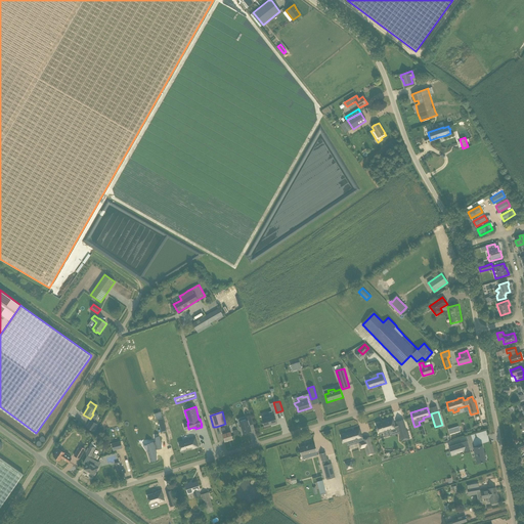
[(267,417),(262,419),(264,427),(272,424),(272,425),(277,423),(274,415),(270,416),(270,415),(266,416),(267,417)]
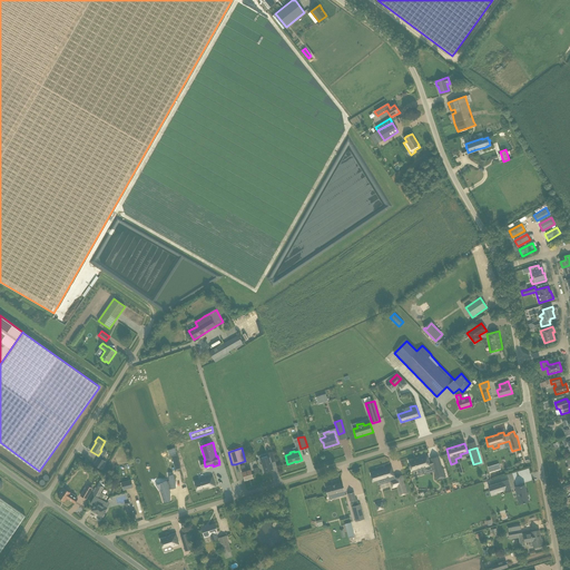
[(261,460),(258,460),(261,464),(262,464),(264,471),(268,470),(268,471),(272,470),(272,469),(273,469),(273,468),(271,462),(275,461),(272,452),(267,453),(268,457),(261,460)]
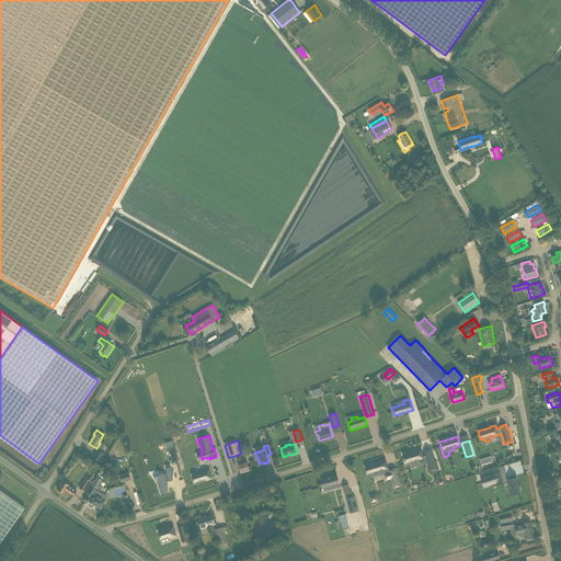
[(413,450),(413,451),(402,455),(405,464),(411,462),(412,467),(418,465),(416,460),(424,458),(421,448),(413,450)]
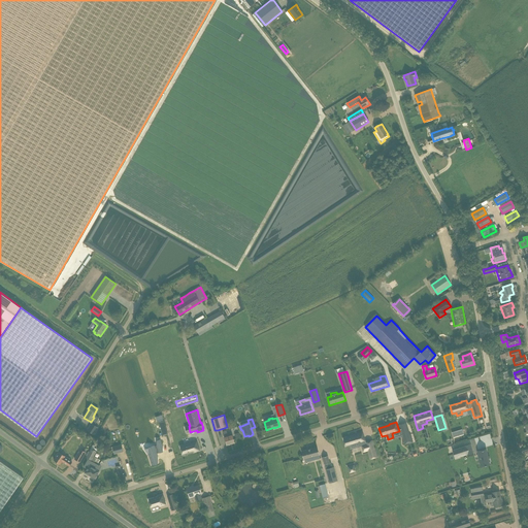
[(94,434),(99,427),(92,423),(87,430),(94,434)]
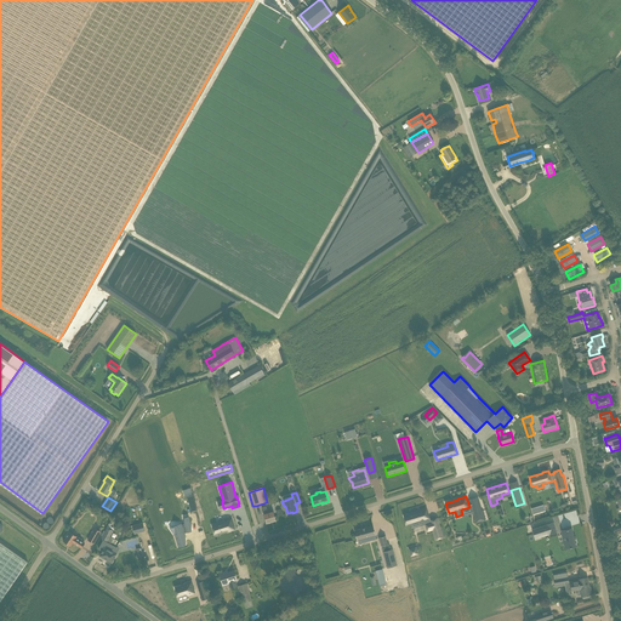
[(477,523),(485,519),(483,511),(482,511),(479,503),(471,506),(477,523)]
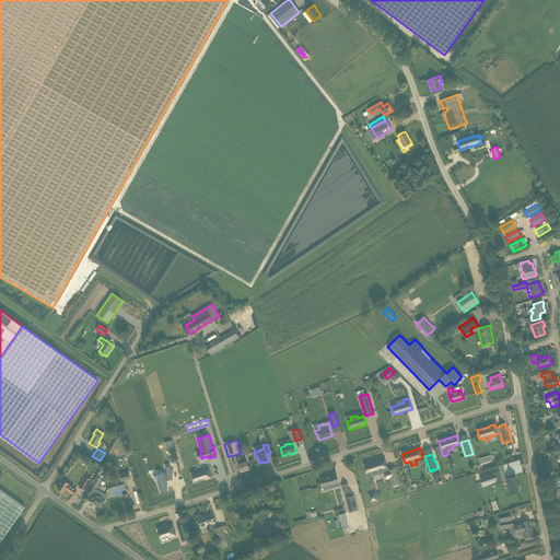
[(248,469),(247,464),(246,462),(243,463),(241,457),(236,458),(240,471),(248,469)]
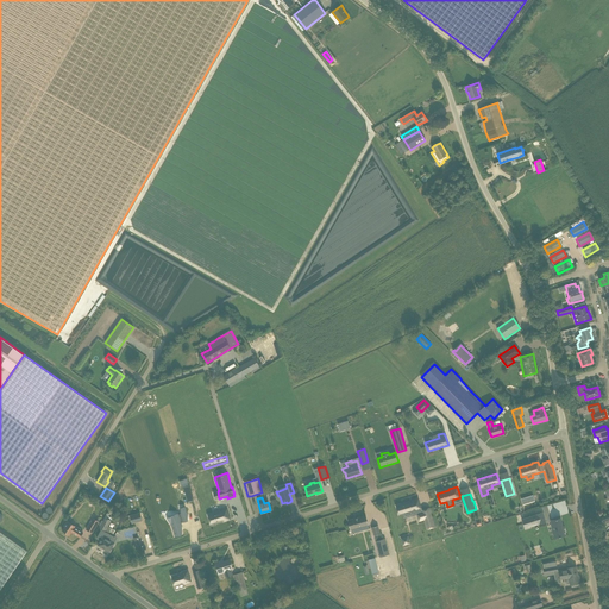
[(410,512),(421,508),(418,498),(412,500),(413,501),(395,506),(399,515),(403,514),(405,518),(412,515),(410,512)]
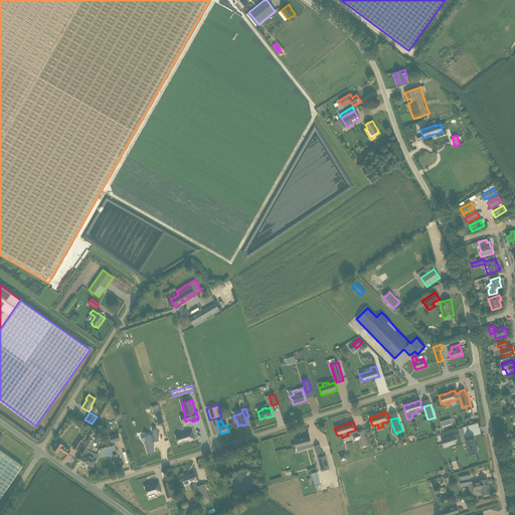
[(145,444),(148,454),(154,452),(154,446),(154,445),(153,442),(155,442),(158,441),(158,437),(159,436),(156,428),(153,430),(153,434),(153,435),(151,436),(151,435),(150,435),(145,437),(145,444)]
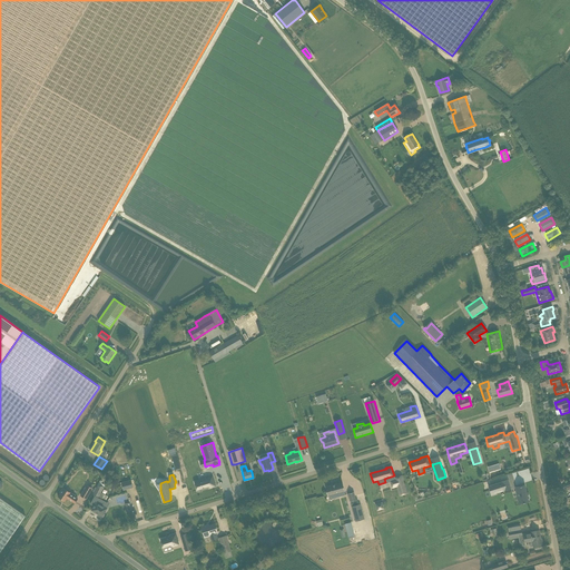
[(397,487),(400,495),(409,493),(405,483),(404,483),(401,475),(394,478),(395,479),(390,481),(392,488),(397,487)]
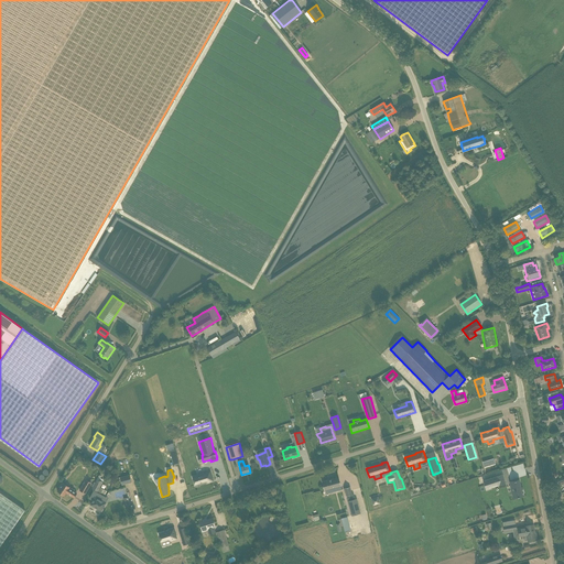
[(198,475),(193,477),(195,486),(207,481),(207,483),(213,480),(210,472),(204,474),(203,473),(198,474),(198,475)]
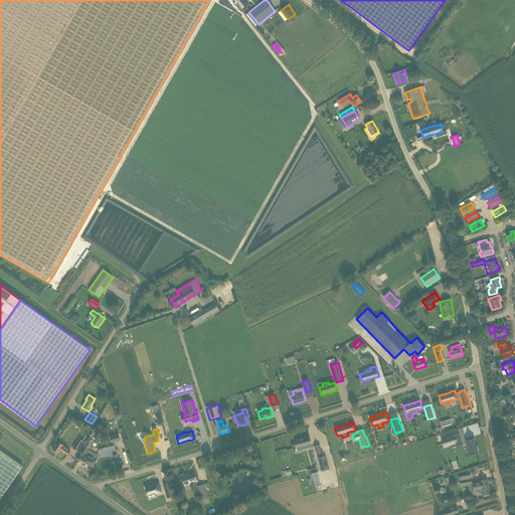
[(112,443),(120,441),(119,434),(110,436),(112,443)]
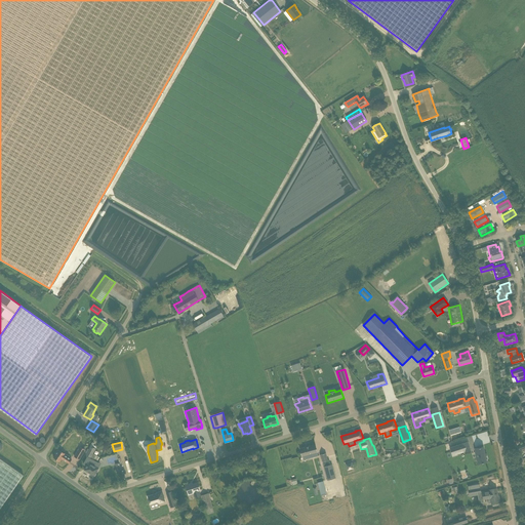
[(465,452),(471,450),(471,449),(470,449),(469,447),(470,446),(469,446),(470,445),(469,445),(468,443),(469,443),(469,442),(468,442),(461,444),(450,448),(451,451),(456,450),(457,454),(465,452)]
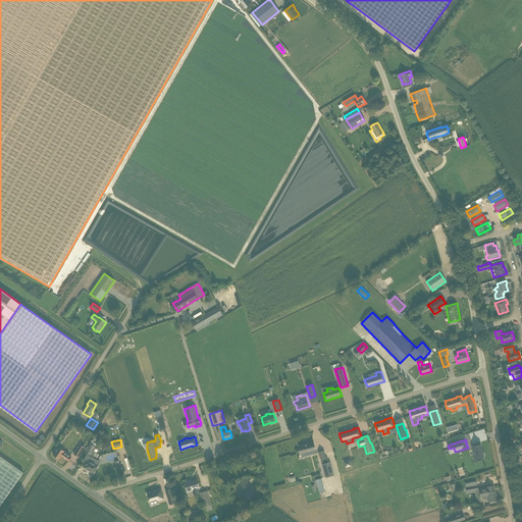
[(53,455),(59,459),(61,455),(68,460),(71,457),(68,455),(69,454),(66,452),(65,453),(64,452),(64,451),(59,447),(62,444),(59,441),(56,446),(58,447),(53,455)]
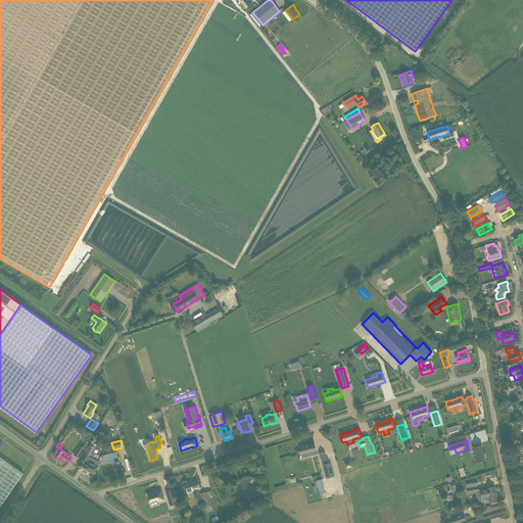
[(316,450),(314,442),(298,446),(300,455),(304,454),(305,457),(317,454),(316,450)]
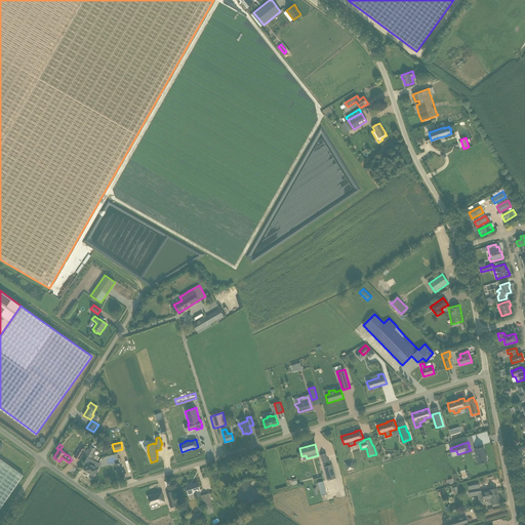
[(74,456),(80,459),(85,450),(80,447),(74,456)]
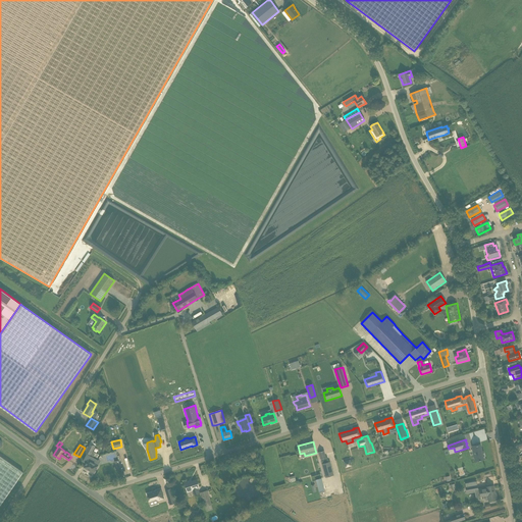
[(91,455),(97,458),(99,455),(93,452),(95,447),(90,445),(85,454),(87,455),(83,461),(87,463),(84,467),(94,473),(100,462),(90,456),(91,455)]
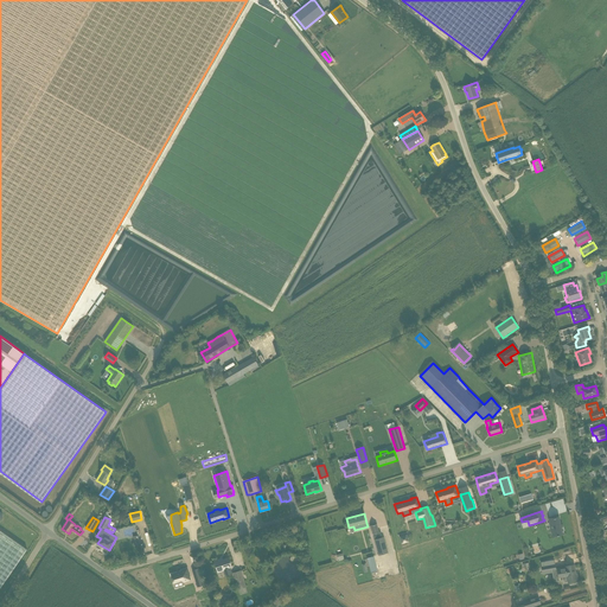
[(550,523),(549,523),(550,529),(551,529),(554,536),(555,536),(555,537),(560,536),(560,535),(563,534),(563,532),(564,532),(563,531),(563,530),(562,529),(563,529),(563,528),(563,526),(562,526),(562,524),(560,525),(558,517),(550,518),(550,523)]
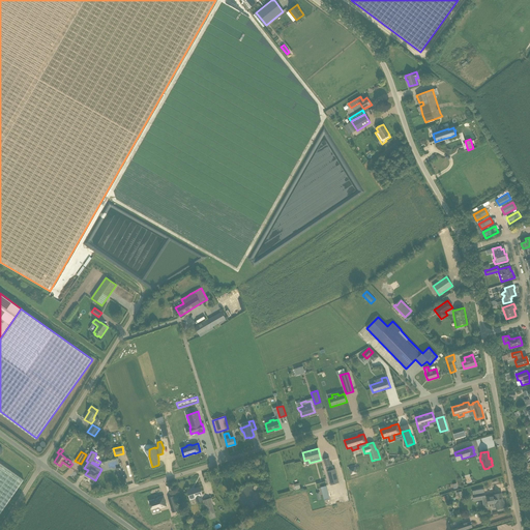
[(134,455),(139,473),(150,470),(148,463),(145,464),(141,452),(134,455)]
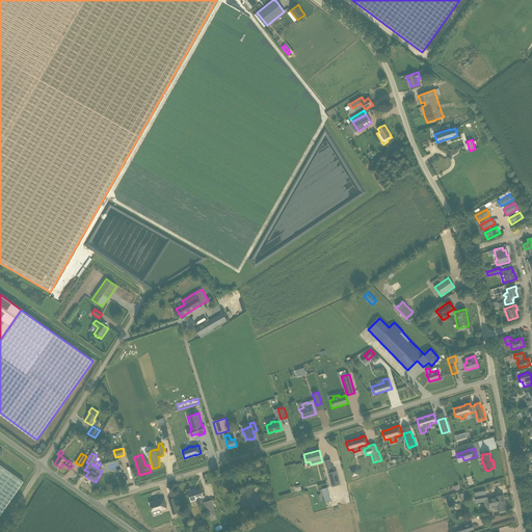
[(0,514),(24,481),(0,464),(0,514)]
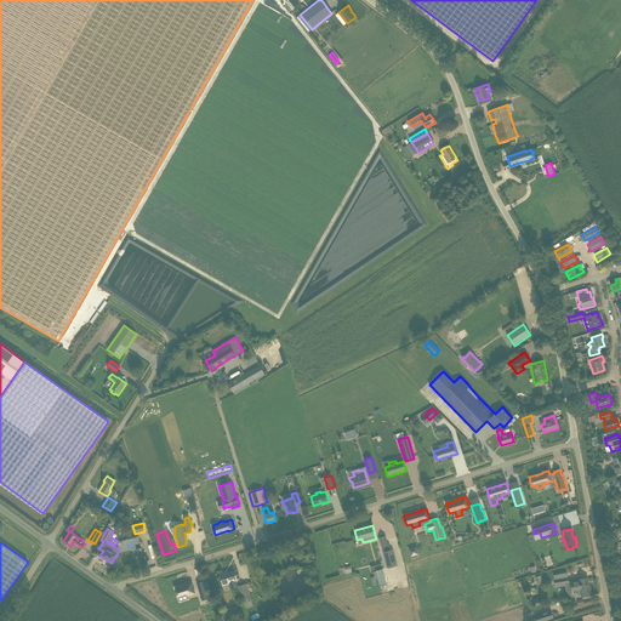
[(385,545),(382,546),(383,552),(382,552),(387,569),(397,565),(393,550),(391,550),(389,545),(387,545),(385,545)]
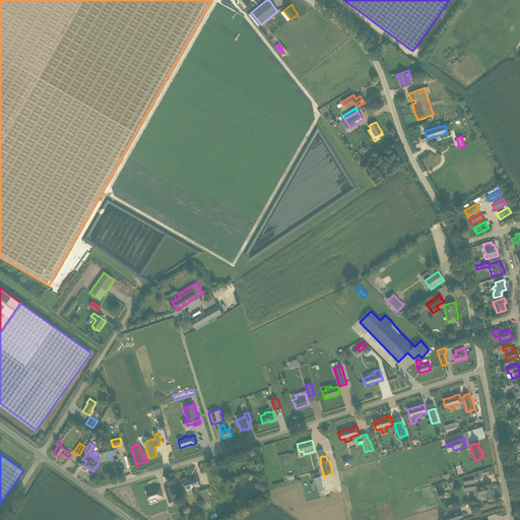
[(311,474),(312,479),(314,478),(317,491),(323,490),(319,472),(311,474)]
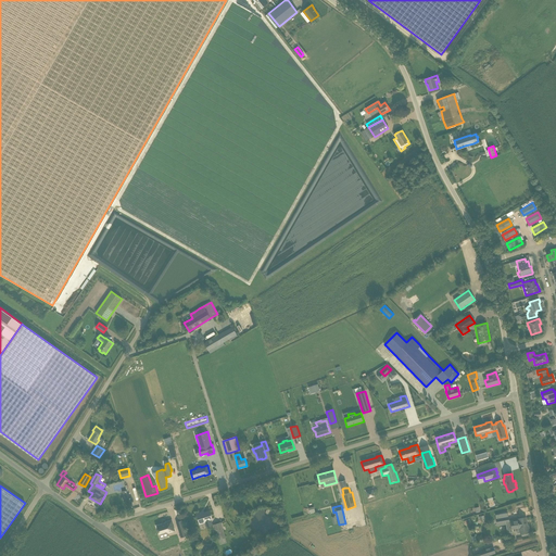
[(197,514),(198,519),(200,525),(204,522),(206,528),(213,526),(211,519),(212,519),(209,512),(202,514),(201,513),(197,514)]
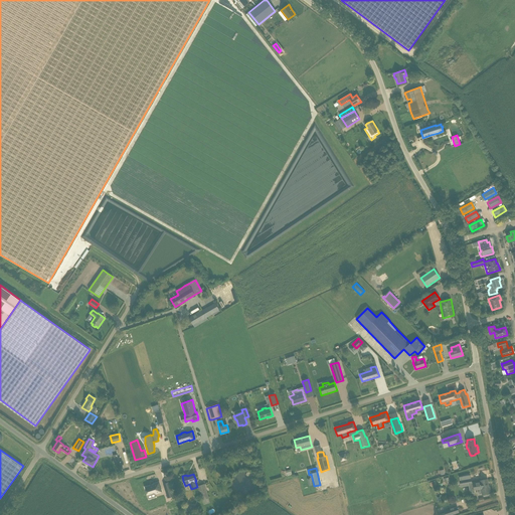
[(474,490),(479,489),(488,487),(487,479),(480,481),(480,482),(475,483),(472,483),(469,484),(471,493),(475,493),(474,490)]
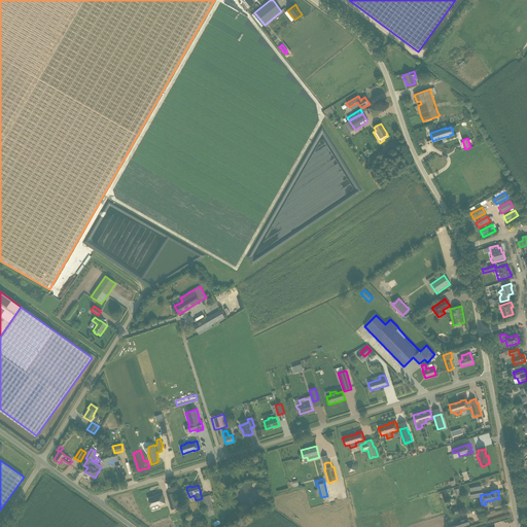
[(157,496),(148,498),(150,507),(159,504),(159,505),(166,503),(163,493),(157,495),(157,496)]
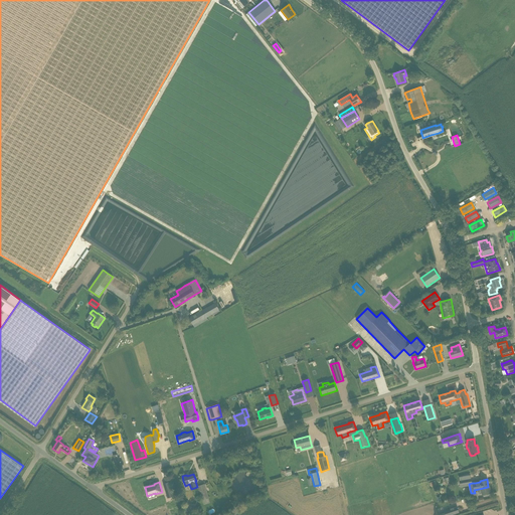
[(202,501),(208,498),(204,484),(197,486),(202,501)]
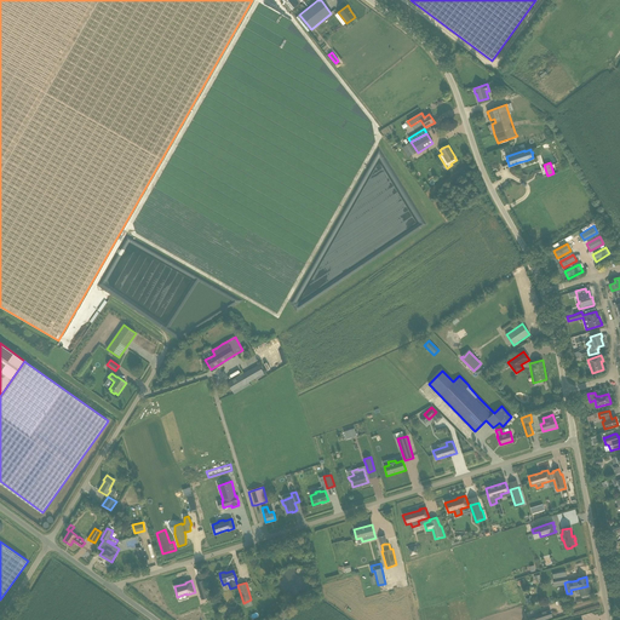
[(155,584),(144,586),(147,595),(158,591),(155,584)]
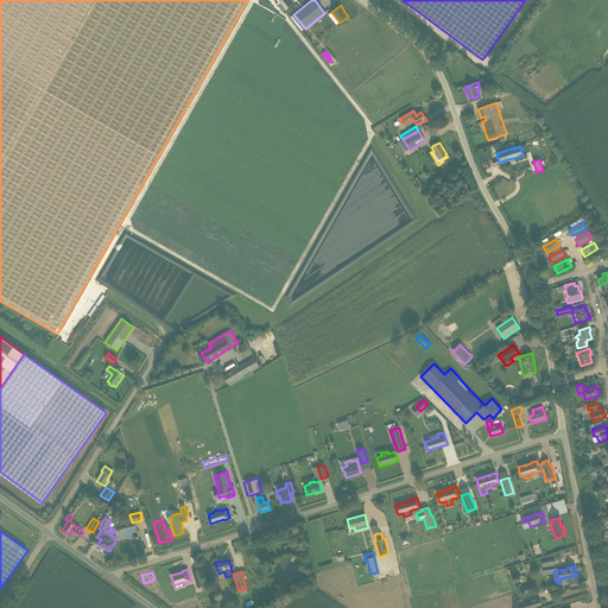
[(198,588),(204,586),(201,575),(195,576),(198,588)]
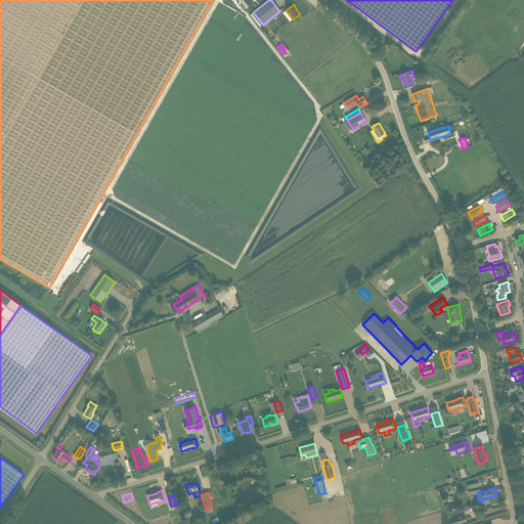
[(493,504),(493,503),(498,501),(497,495),(496,495),(487,497),(487,503),(489,503),(490,504),(493,504)]
